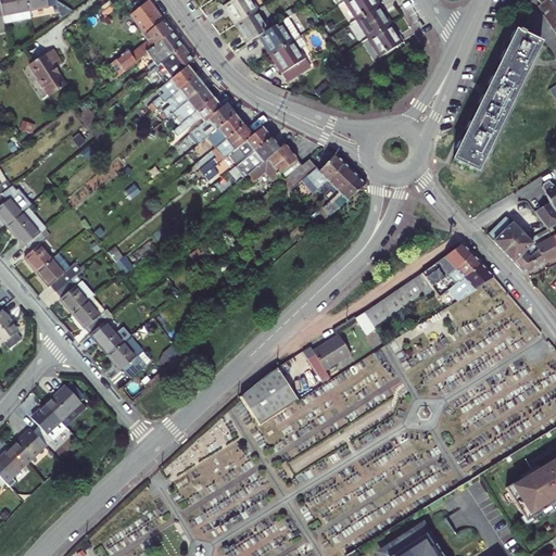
[(0,0),(0,9),(1,17),(28,12),(25,0),(0,0)]
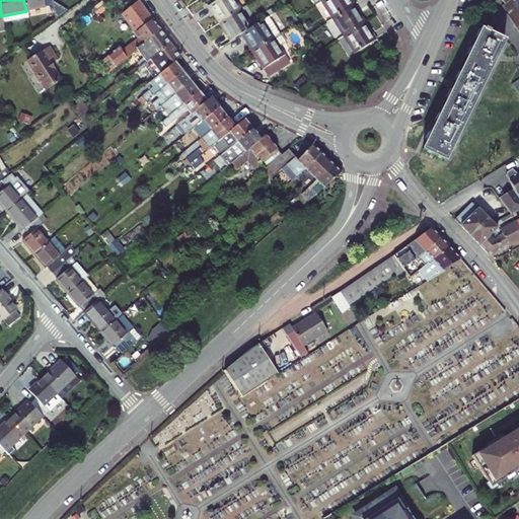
[(48,20),(55,20),(51,0),(23,0),(26,11),(27,15),(30,15),(30,17),(43,15),(42,13),(46,12),(48,20)]
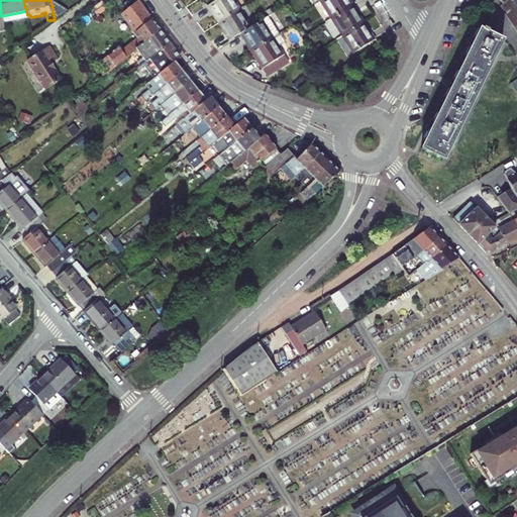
[(221,22),(238,11),(234,4),(236,2),(234,0),(216,0),(208,6),(213,14),(214,12),(221,22)]
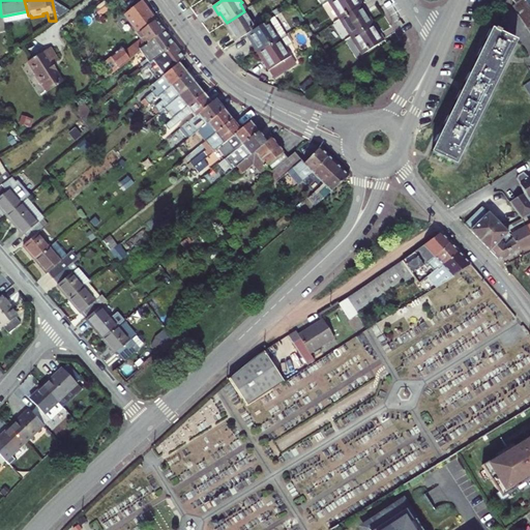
[(340,19),(362,4),(359,0),(330,0),(335,7),(333,9),(340,19)]
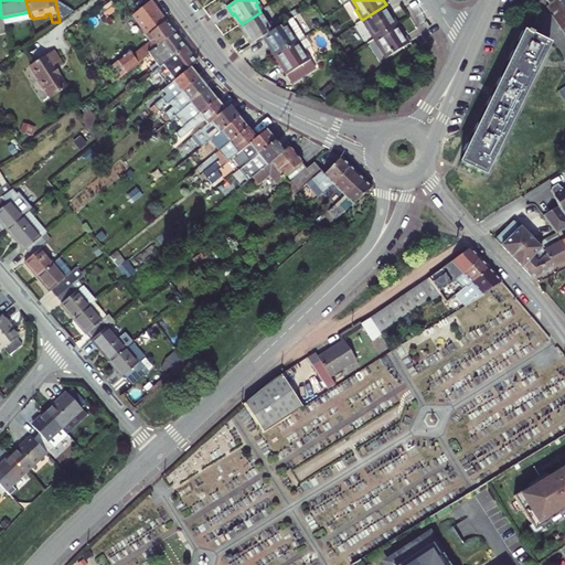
[(546,0),(550,4),(547,7),(564,32),(564,6),(561,0),(546,0)]
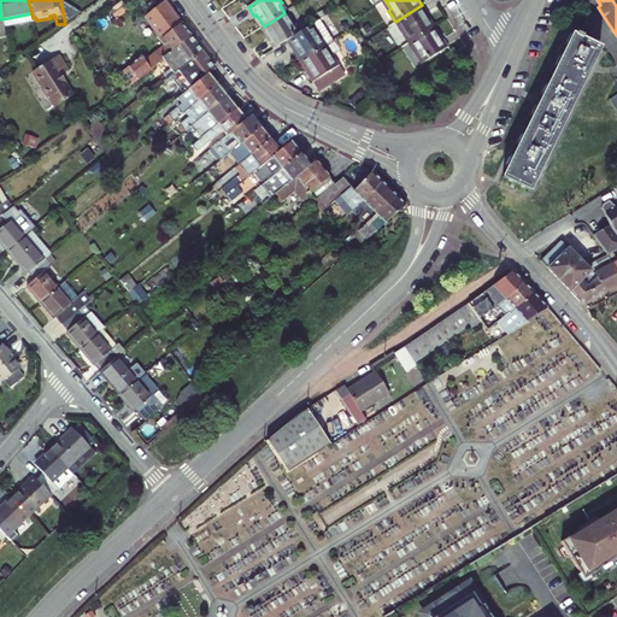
[(139,58),(118,72),(127,84),(128,86),(163,59),(162,57),(168,53),(192,35),(165,1),(145,17),(165,43),(142,62),(139,58)]
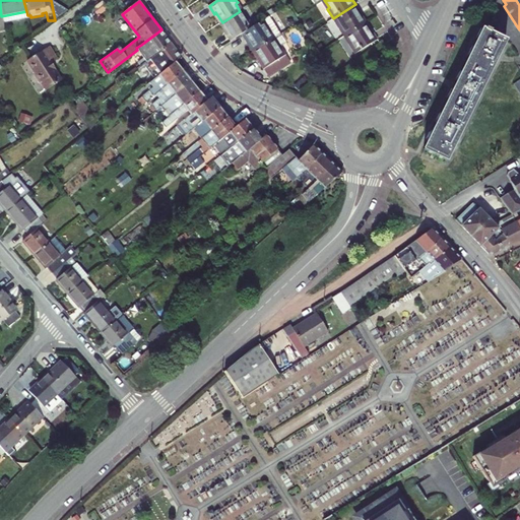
[(341,27),(346,35),(365,22),(359,13),(361,12),(355,4),(333,18),(340,28),(341,27)]
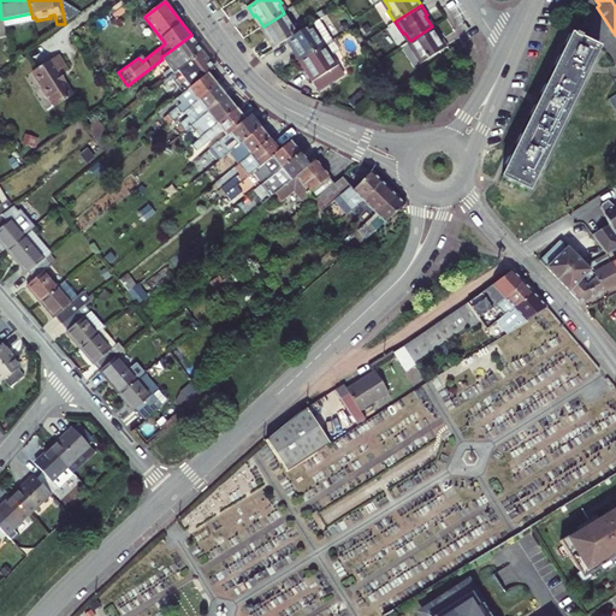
[(273,48),(286,41),(300,31),(292,21),(290,22),(284,13),(264,27),(271,39),(268,41),(273,48)]
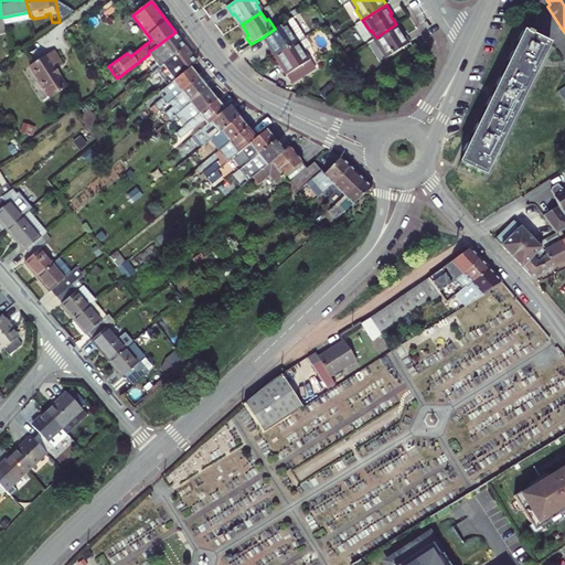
[(300,27),(296,25),(291,18),(275,29),(263,38),(268,45),(269,44),(277,55),(297,42),(306,36),(300,27)]
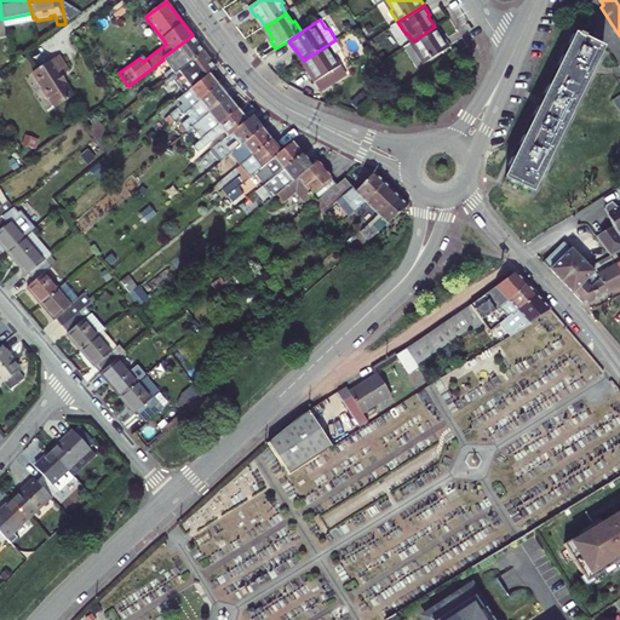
[(443,40),(435,27),(413,41),(419,50),(415,52),(424,64),(451,47),(445,39),(443,40)]
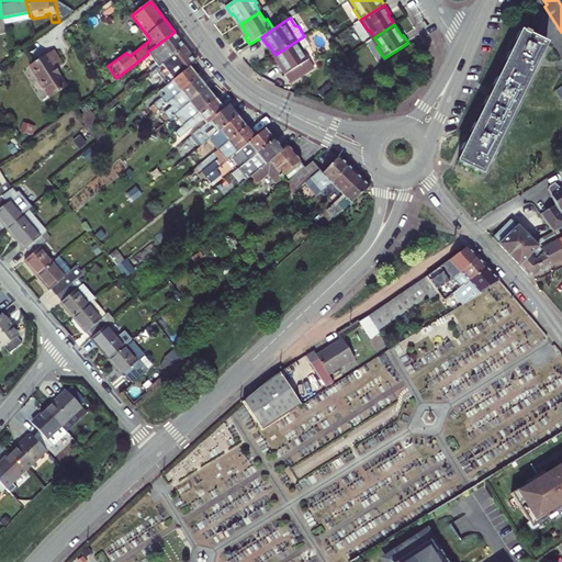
[(161,64),(164,63),(184,46),(175,32),(153,48),(147,52),(148,54),(156,64),(149,68),(152,71),(161,64)]
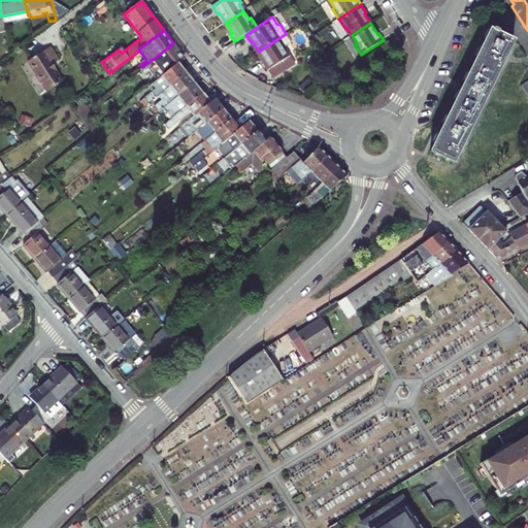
[(454,163),(513,42),(497,34),(498,32),(493,30),(492,32),(490,31),(430,152),(454,163)]
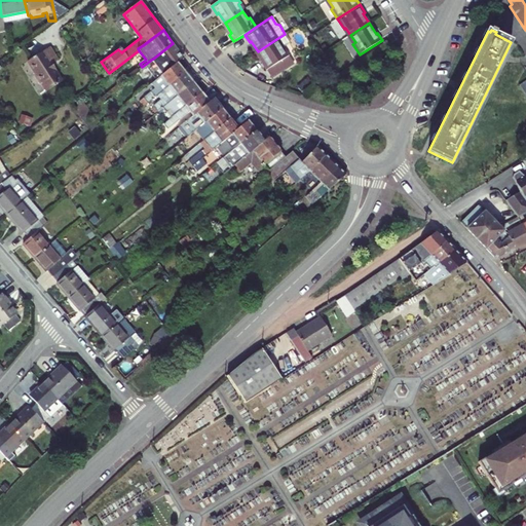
[(280,46),(276,39),(258,51),(264,62),(262,63),(267,71),(268,70),(290,55),(284,45),(280,46)]
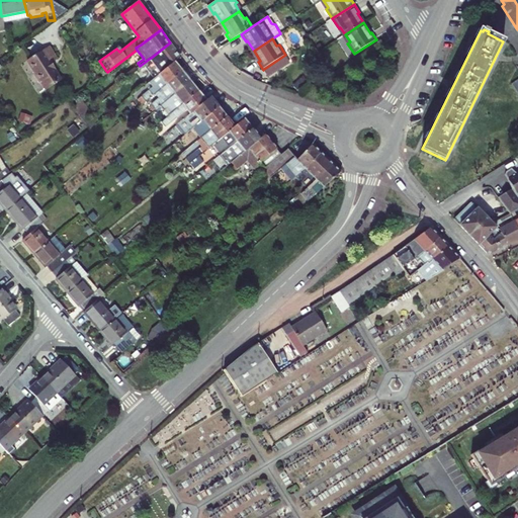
[(149,59),(161,73),(174,62),(181,57),(170,42),(151,58),(149,59)]
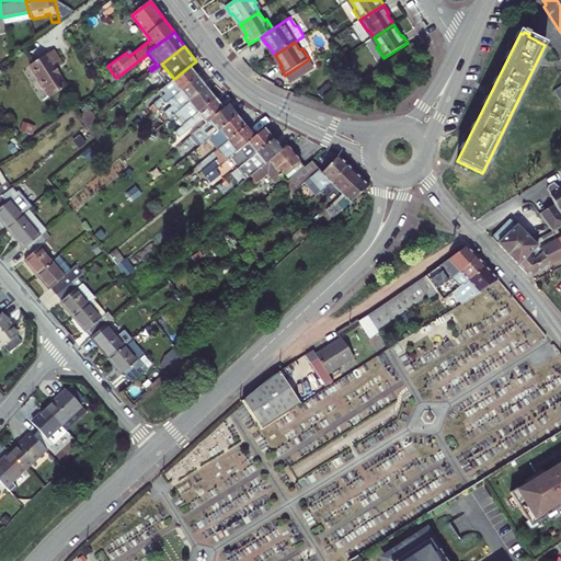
[(52,50),(29,67),(37,80),(36,81),(49,98),(66,87),(59,77),(60,76),(55,68),(60,64),(52,50)]
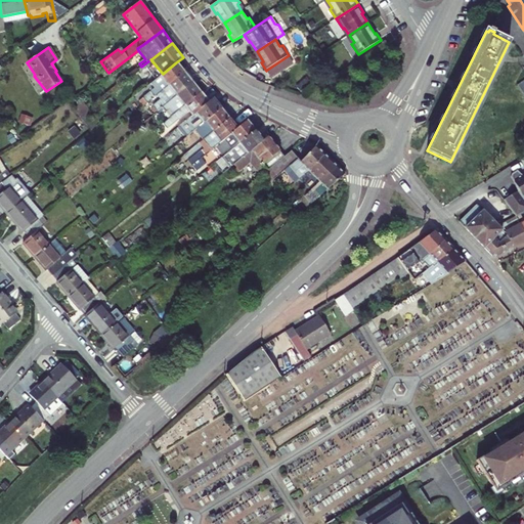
[(289,55),(267,70),(272,78),(294,63),(289,55)]
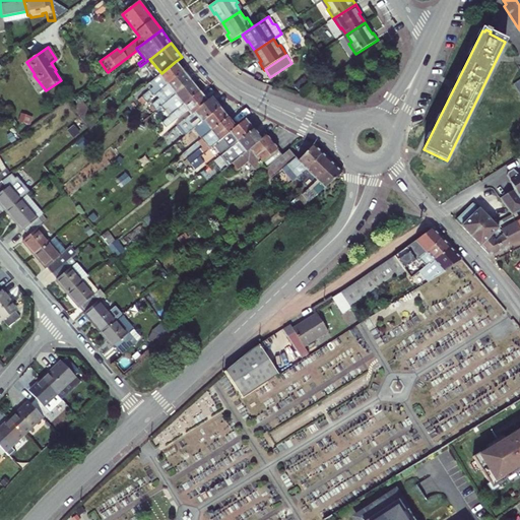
[(183,72),(175,62),(161,73),(146,85),(150,90),(139,100),(143,105),(155,94),(183,72)]
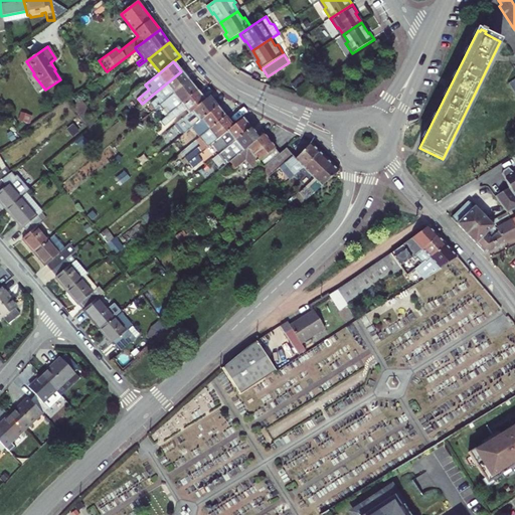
[(189,81),(181,71),(154,94),(158,100),(150,106),(153,111),(159,106),(189,81)]
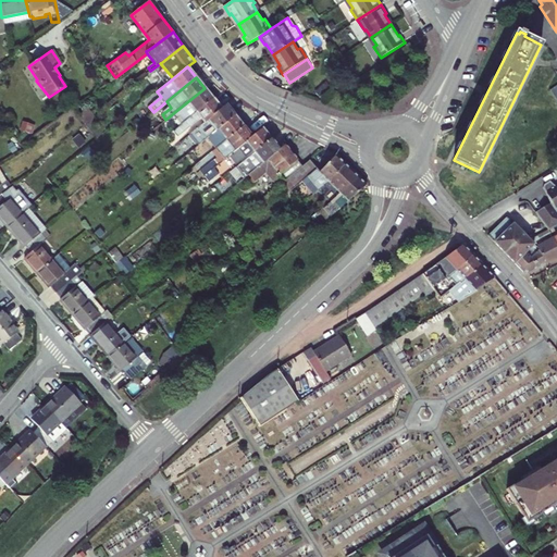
[(213,99),(205,88),(172,114),(176,121),(181,116),(185,122),(213,99)]
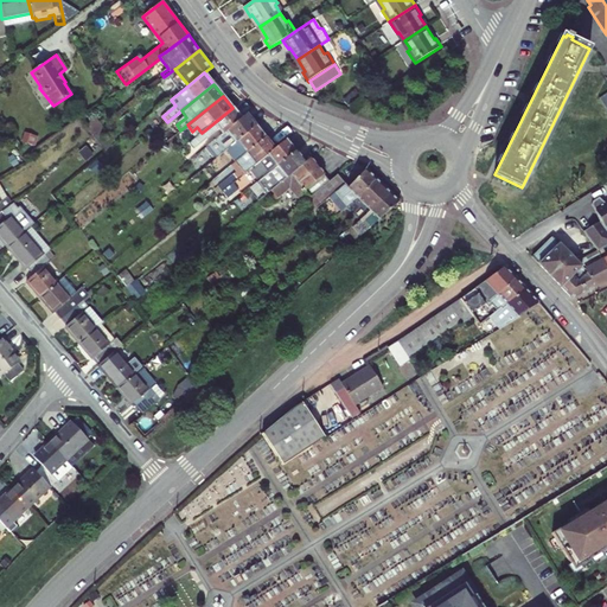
[(237,113),(232,108),(202,133),(197,136),(189,144),(193,149),(218,129),(222,135),(247,115),(251,112),(247,104),(237,113)]
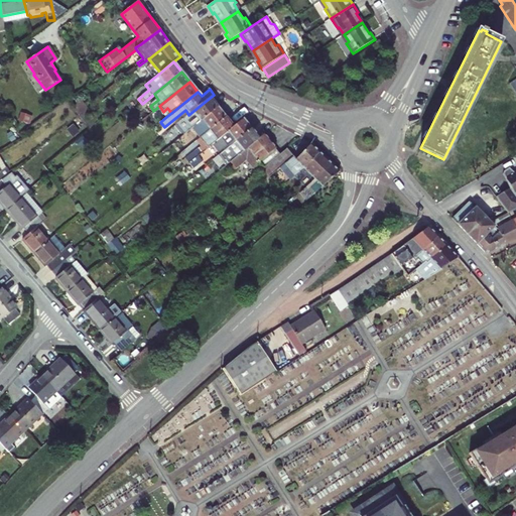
[(218,108),(210,98),(188,115),(172,128),(181,138),(218,108)]
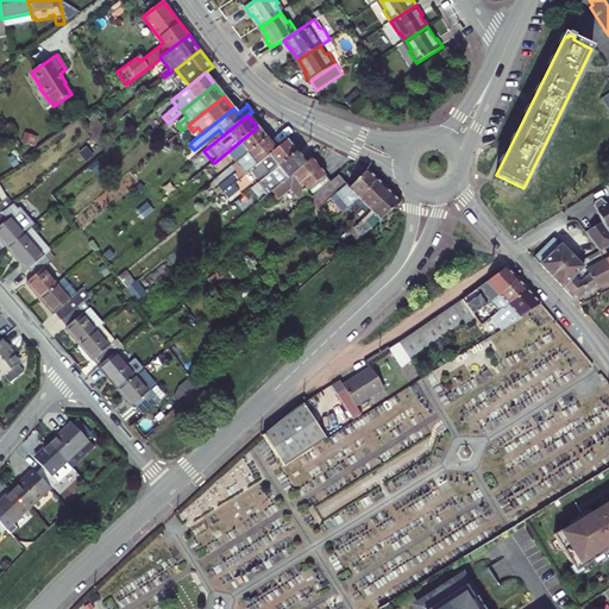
[(267,138),(257,127),(214,163),(209,167),(218,175),(233,162),(236,164),(267,138)]
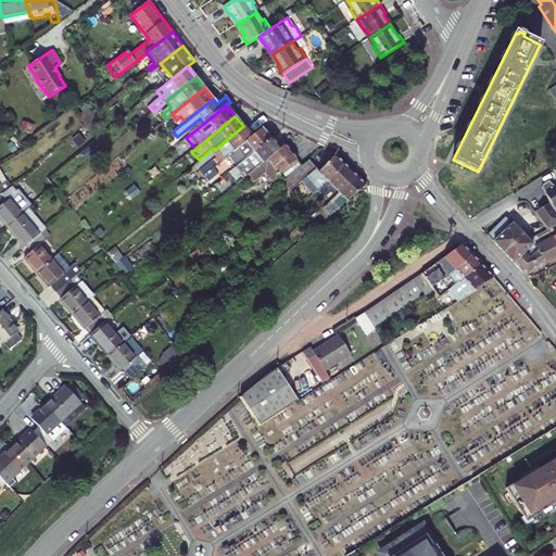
[(251,137),(243,126),(215,150),(217,151),(211,156),(217,165),(251,137)]
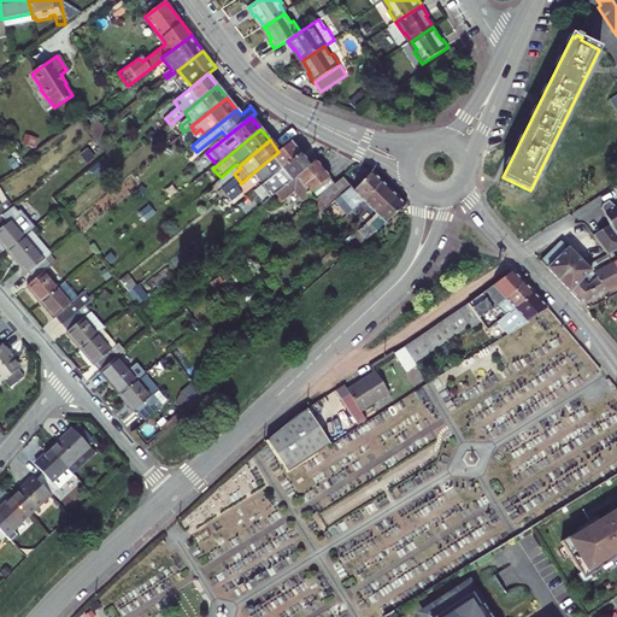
[(301,153),(292,141),(278,152),(241,183),(225,195),(230,201),(241,193),(245,199),(281,170),(301,153)]
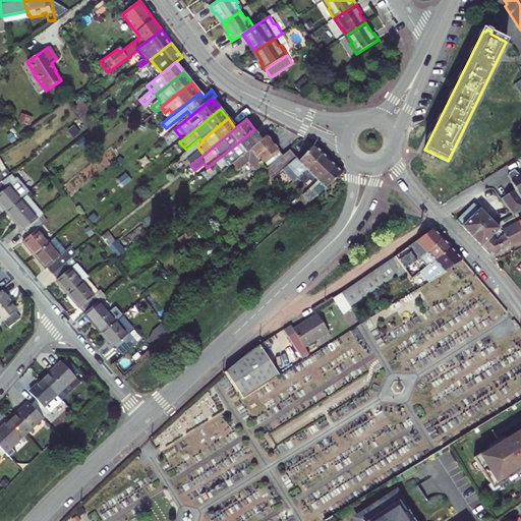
[(263,139),(254,129),(237,143),(239,147),(229,155),(228,154),(212,167),(214,169),(211,173),(215,178),(232,164),(263,139)]
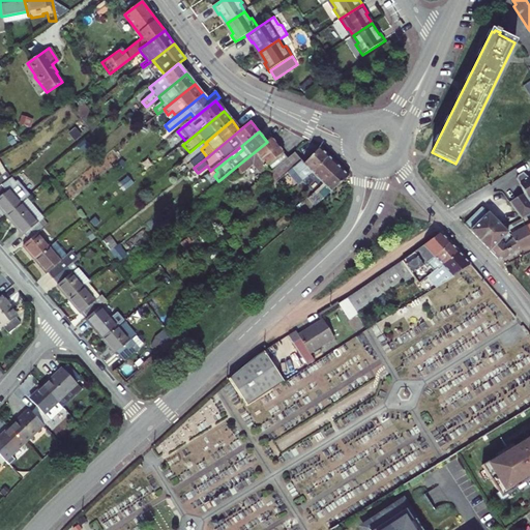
[(288,158),(272,138),(267,142),(236,167),(238,170),(237,171),(240,175),(255,162),(266,176),(268,174),(288,158)]
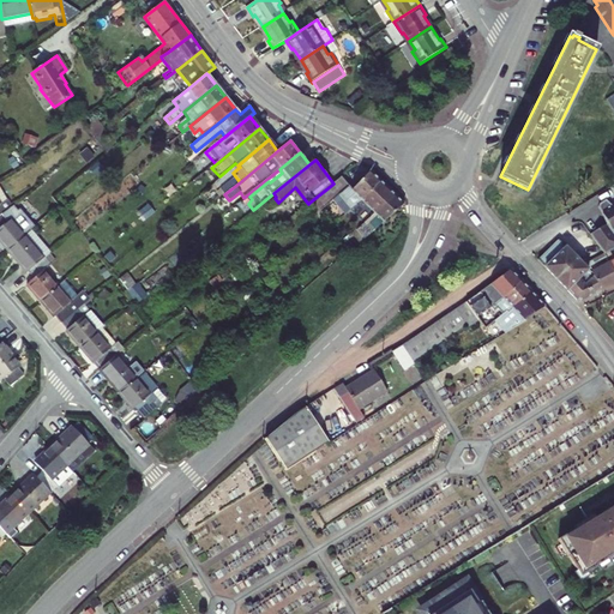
[(333,184),(311,202),(319,212),(336,197),(350,211),(361,203),(369,194),(368,192),(379,182),(368,173),(354,187),(343,176),(333,184)]
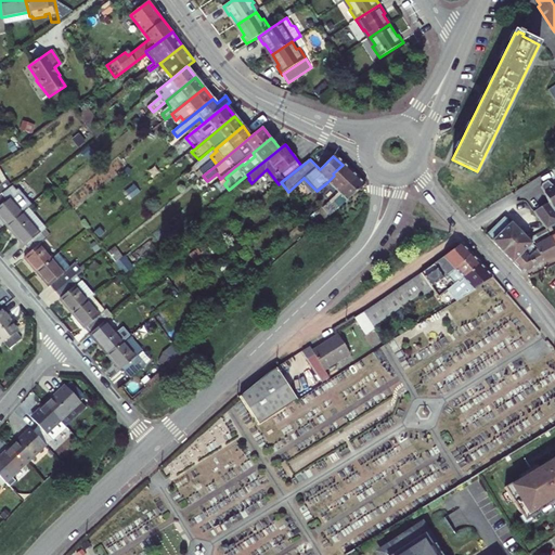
[(326,183),(337,194),(356,179),(343,165),(333,173),(334,176),(326,183)]
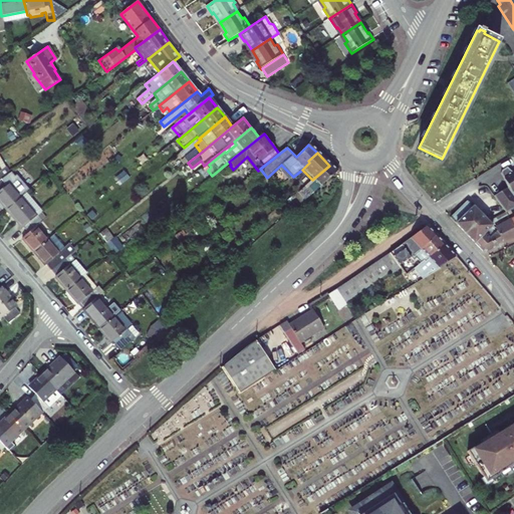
[(0,156),(0,180),(10,173),(6,167),(0,156)]
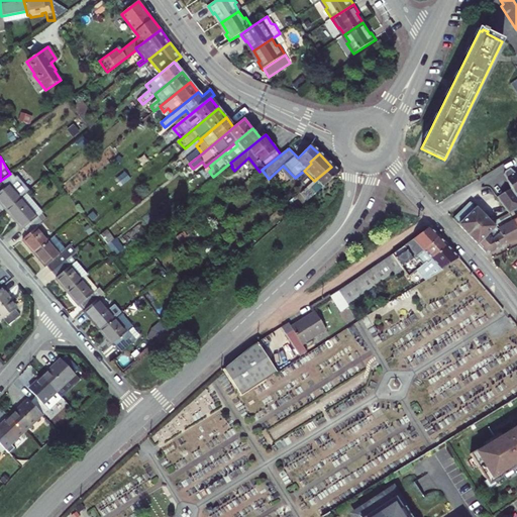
[(308,191),(312,196),(316,193),(337,173),(331,167),(314,181),(317,184),(308,191)]
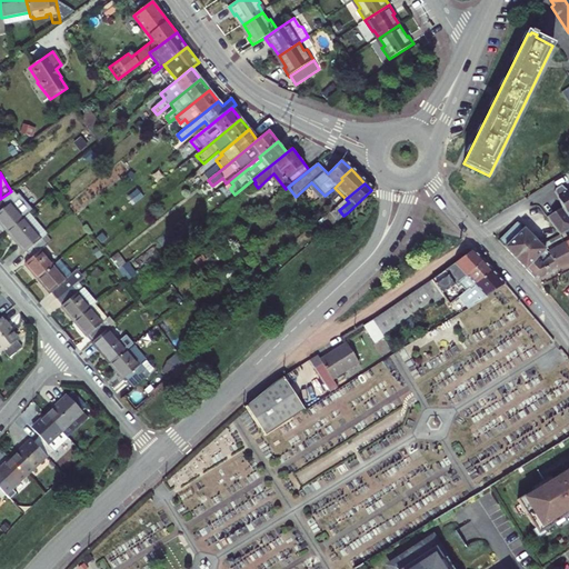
[(548,217),(561,235),(568,230),(568,190),(568,191),(562,185),(556,188),(556,191),(561,201),(563,200),(567,206),(548,217)]
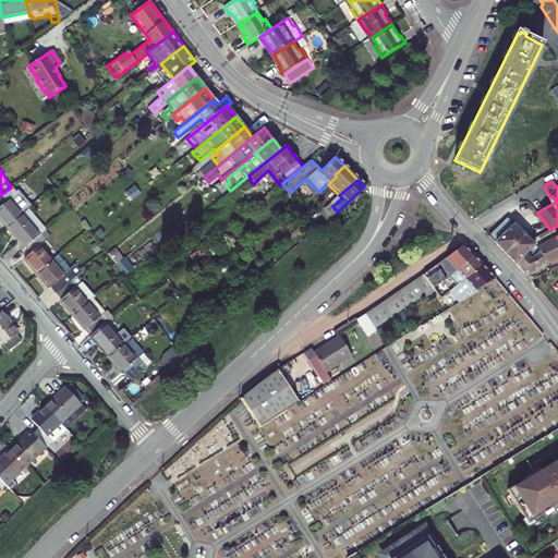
[(16,194),(11,187),(0,195),(0,220),(7,228),(22,214),(32,206),(19,192),(16,194)]
